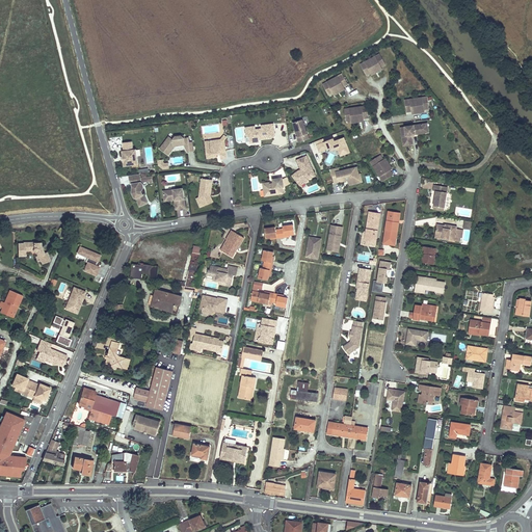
[(376,55),(356,65),(363,76),(367,74),(377,68),(381,64),(376,55)]
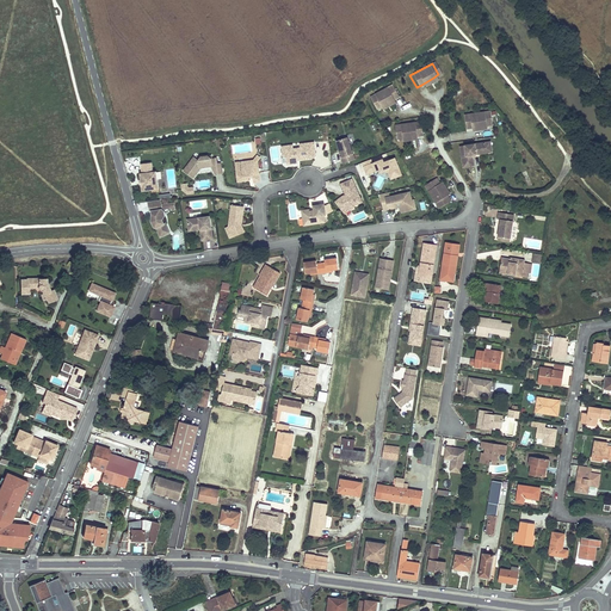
[(389,86),(366,99),(374,111),(378,107),(390,102),(395,98),(389,86)]
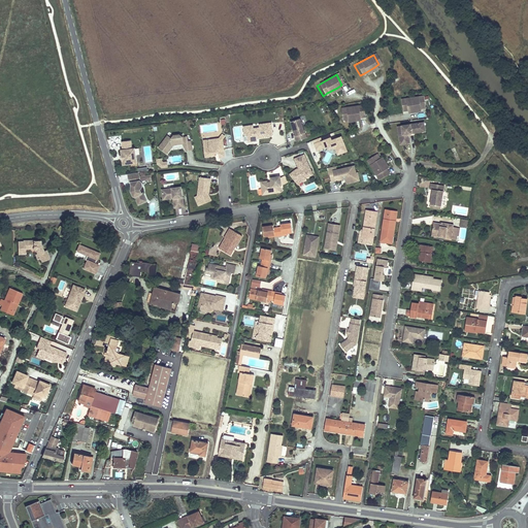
[(420,112),(426,111),(424,100),(401,104),(403,116),(408,114),(420,112)]
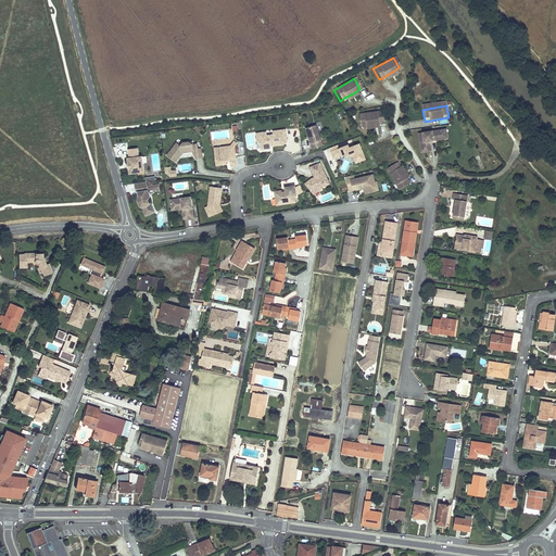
[(383,116),(359,119),(362,133),(367,131),(379,129),(386,128),(383,116)]
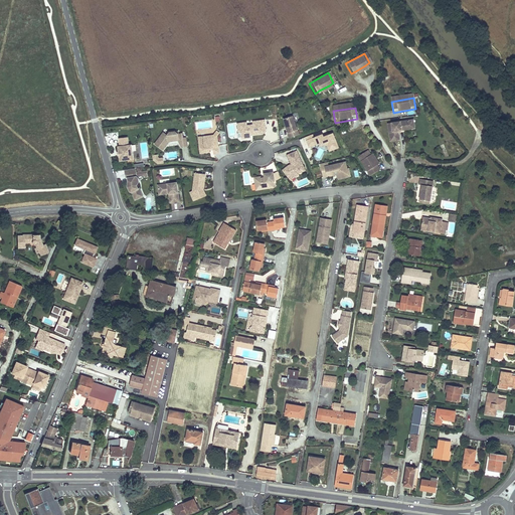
[(288,138),(298,135),(292,117),(283,120),(287,133),(286,133),(288,138)]
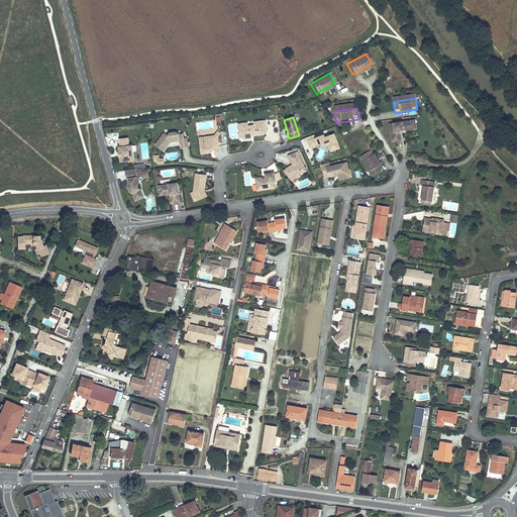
[(246,123),(237,124),(238,133),(241,133),(242,139),(250,138),(249,135),(249,134),(251,134),(251,135),(265,133),(266,132),(265,120),(252,122),(253,125),(246,126),(246,123)]
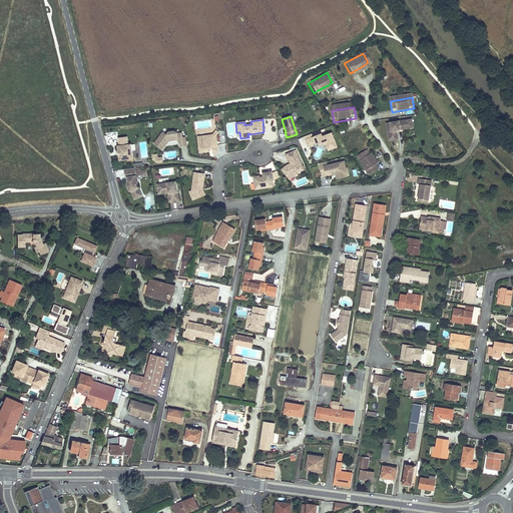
[(409,132),(408,123),(387,127),(390,144),(393,144),(392,138),(398,137),(398,136),(397,134),(400,133),(409,132)]
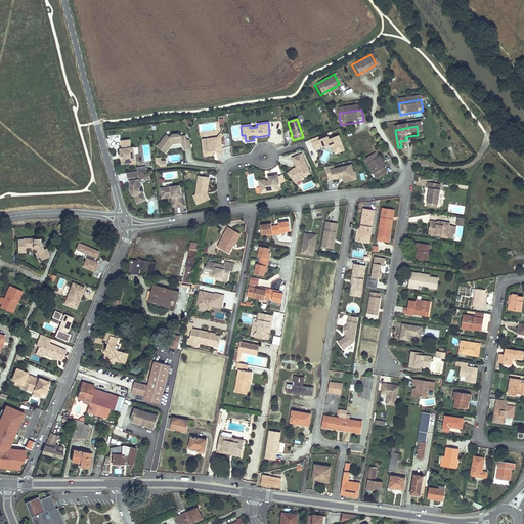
[(165,132),(157,146),(167,153),(173,142),(174,147),(180,146),(182,144),(183,149),(191,148),(189,138),(183,139),(182,134),(178,131),(172,133),(170,135),(165,132)]
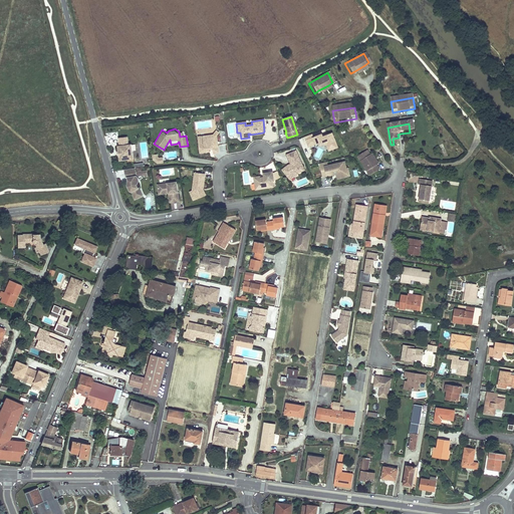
[(218,153),(215,136),(218,133),(215,131),(212,135),(210,138),(205,139),(202,137),(197,137),(199,153),(208,152),(208,150),(208,149),(211,148),(212,150),(212,154),(218,153)]
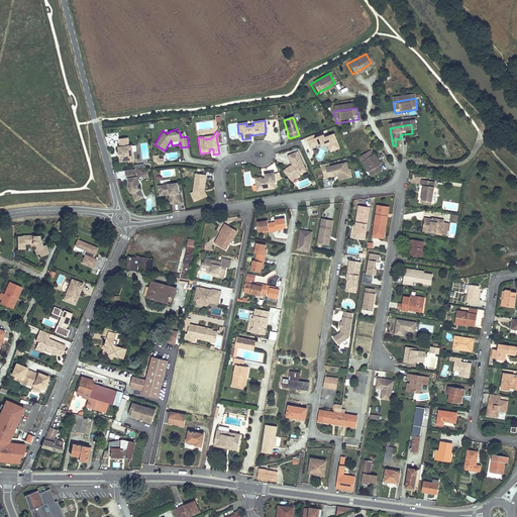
[(313,139),(306,142),(308,148),(319,144),(320,146),(324,145),(326,146),(329,152),(337,148),(332,134),(323,138),(321,135),(313,139)]
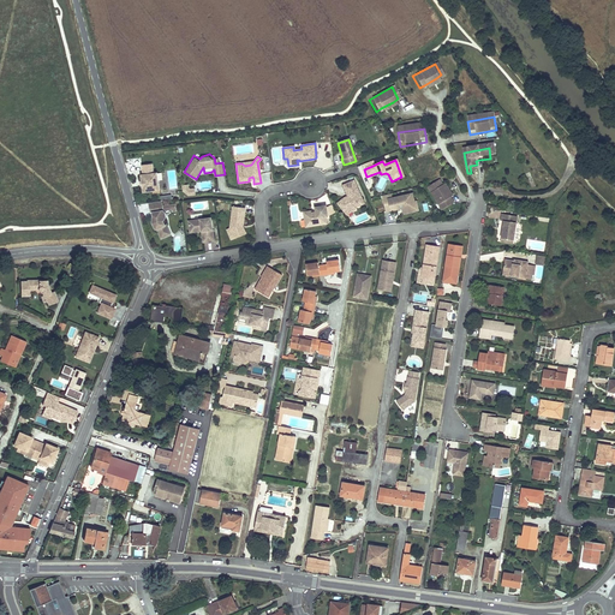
[(141,186),(142,192),(159,191),(156,173),(153,173),(151,163),(141,165),(142,174),(139,174),(141,181),(141,186)]
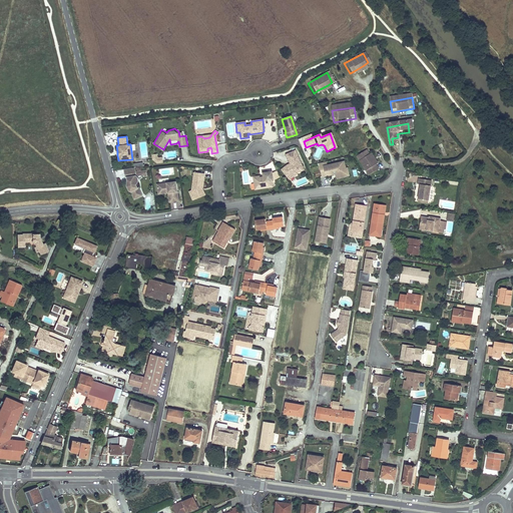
[(294,150),(285,154),(289,163),(290,165),(290,166),(288,167),(287,166),(282,171),(287,178),(292,174),(296,173),(303,170),(294,150)]
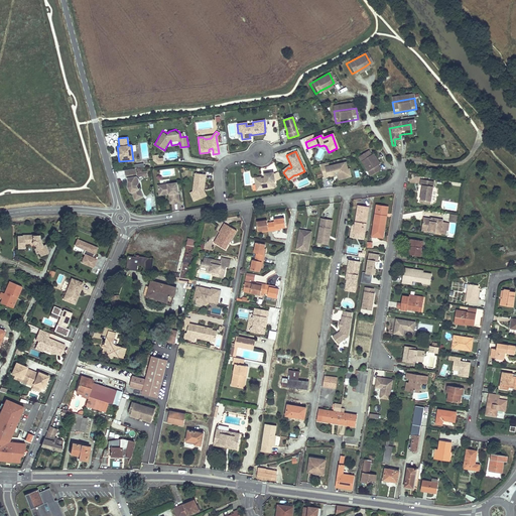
[(357,157),(369,176),(379,169),(376,165),(370,155),(367,151),(357,157)]
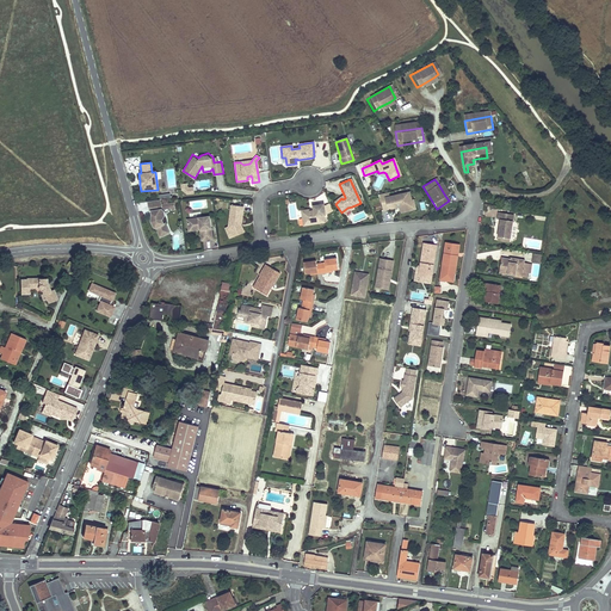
[(181,195),(195,192),(193,185),(189,186),(187,181),(180,183),(181,195)]
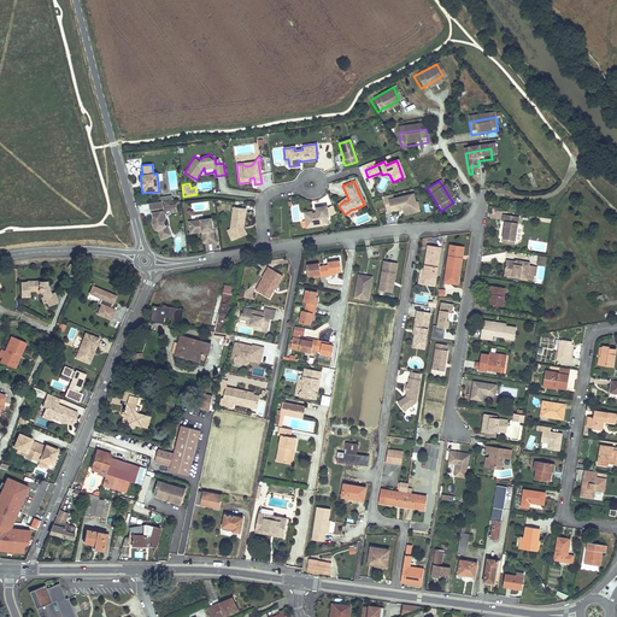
[(442,186),(450,198),(452,197),(445,184),(442,186)]
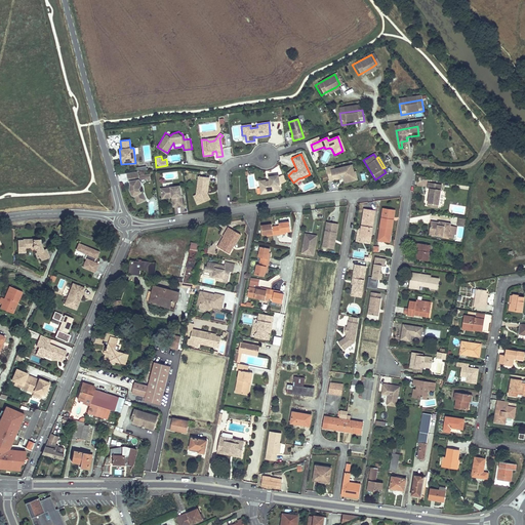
[(325,167),(328,182),(341,179),(344,179),(344,182),(342,182),(344,185),(352,183),(351,178),(353,174),(354,174),(351,166),(333,169),(333,165),(325,167)]
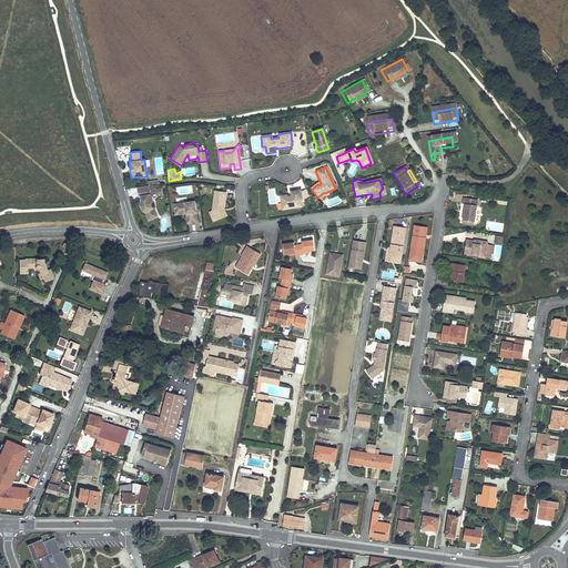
[(149,191),(148,185),(137,188),(138,196),(141,196),(141,200),(140,200),(139,205),(142,212),(143,212),(148,221),(156,216),(152,208),(151,209),(149,204),(152,201),(151,198),(150,195),(149,191)]
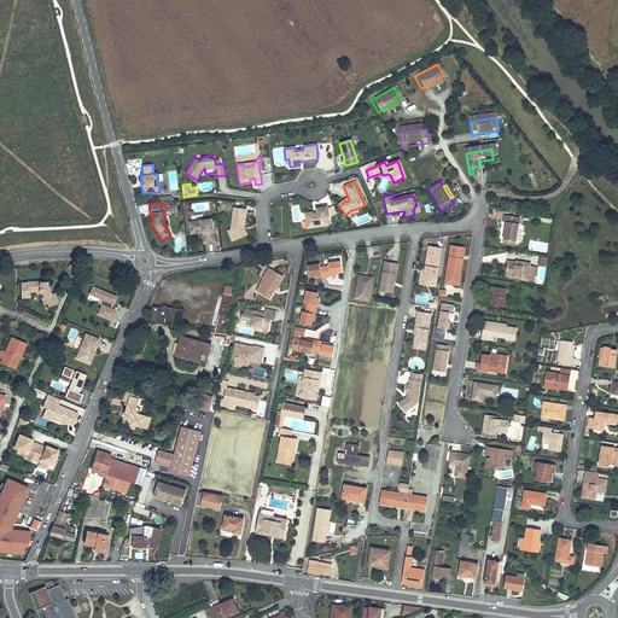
[(244,208),(232,207),(231,227),(234,240),(244,237),(240,228),(242,226),(243,226),(244,208)]
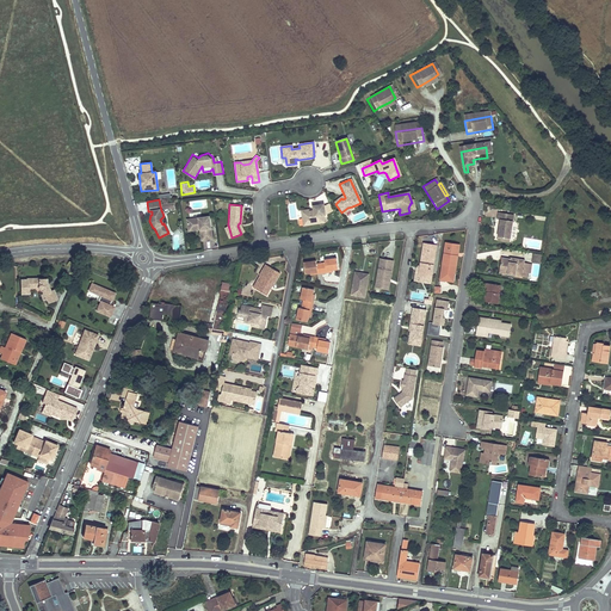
[(301,213),(303,228),(321,224),(320,218),(323,217),(325,217),(323,208),(323,207),(313,208),(313,213),(313,214),(312,215),(310,214),(308,214),(308,211),(301,213)]
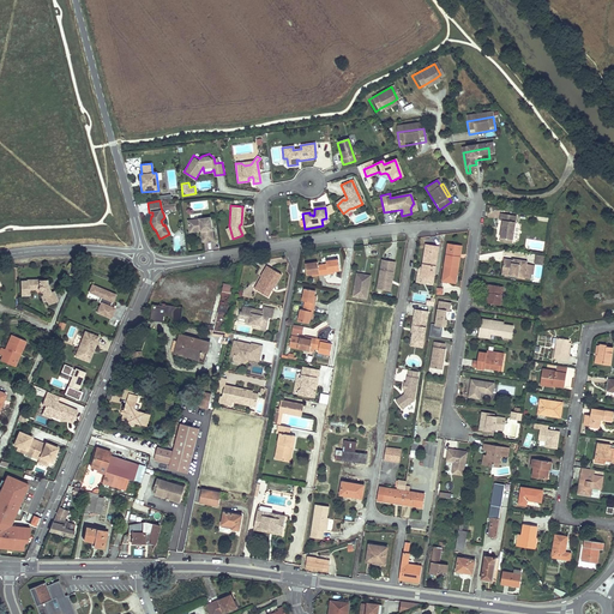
[(513,240),(517,216),(501,214),(500,220),(504,221),(503,227),(505,228),(504,230),(501,230),(501,238),(513,240)]
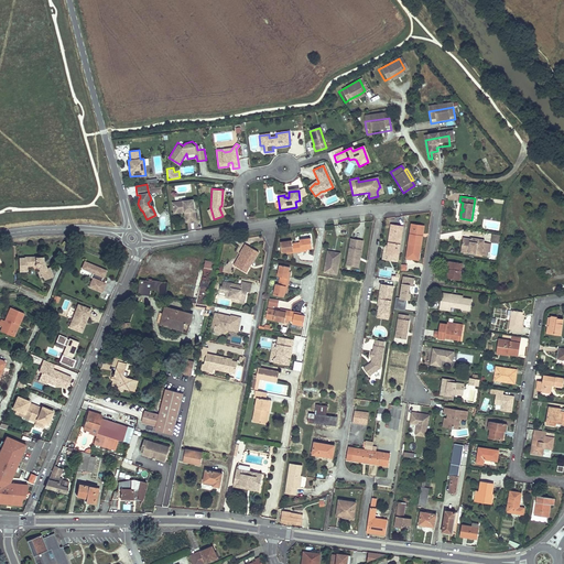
[(195,220),(192,199),(171,202),(172,210),(183,209),(183,212),(186,210),(187,221),(195,220)]
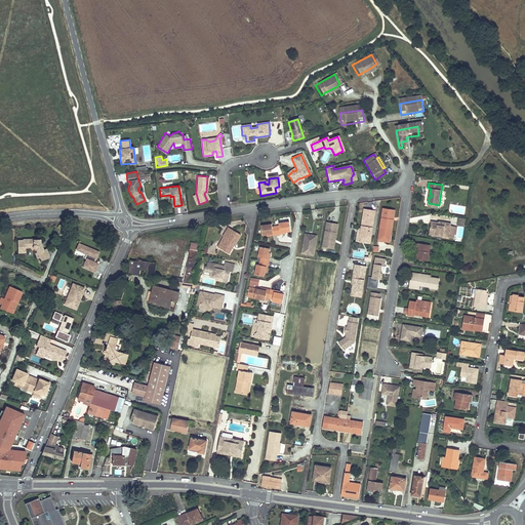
[(393,211),(384,210),(380,228),(377,242),(385,243),(386,236),(391,236),(392,230),(393,221),(392,220),(393,211)]
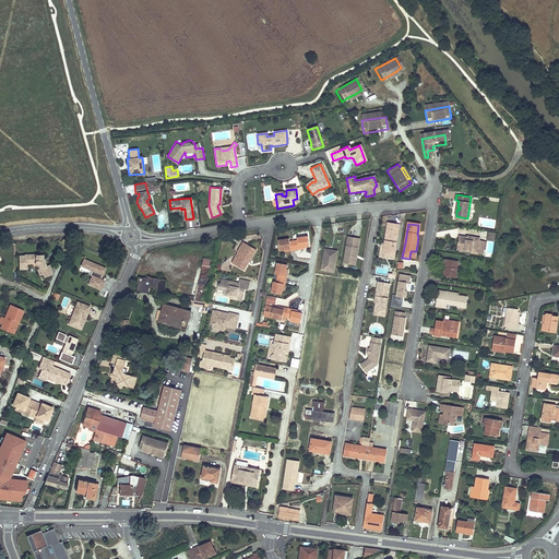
[(400,226),(393,225),(391,233),(387,232),(384,245),(384,246),(385,246),(385,248),(383,248),(383,253),(394,256),(400,226)]
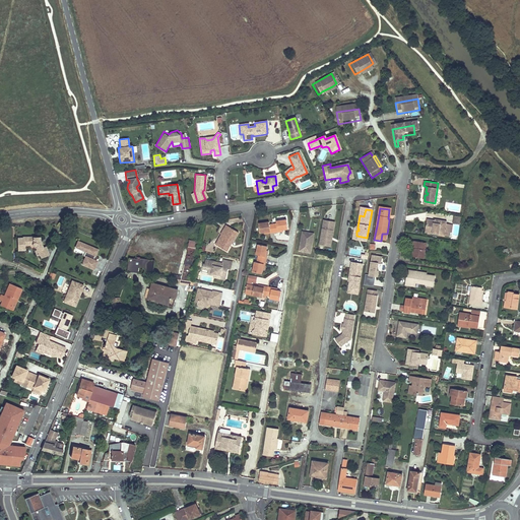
[(463,217),(454,215),(453,223),(462,224),(463,217)]
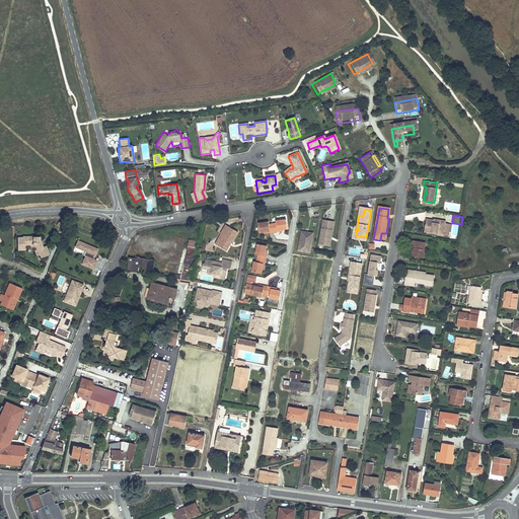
[(330,245),(335,220),(322,218),(318,243),(330,245)]
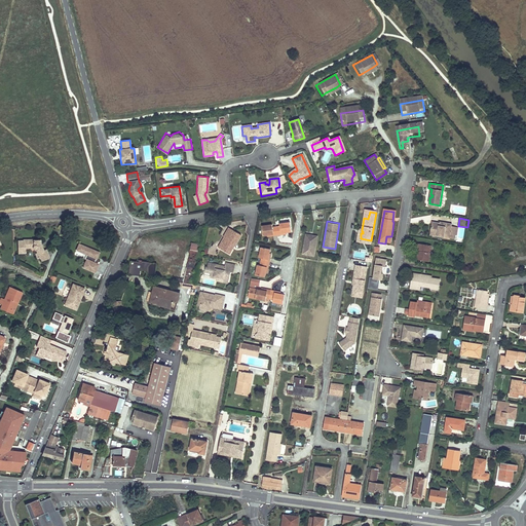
[(280,226),(276,226),(277,234),(282,234),(282,232),(288,231),(292,231),(291,222),(280,223),(280,226)]
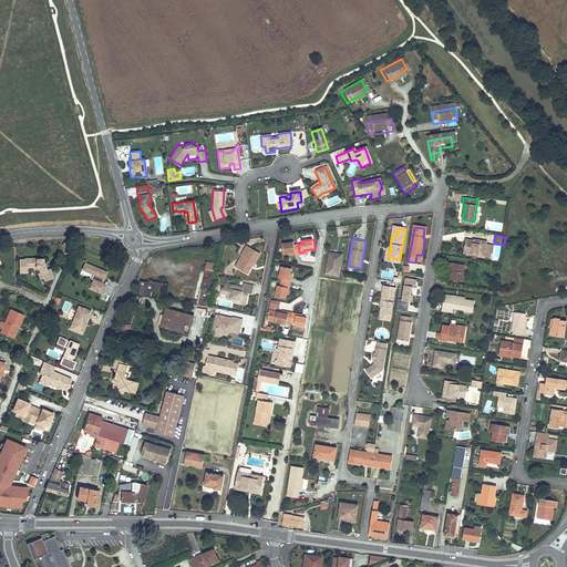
[(477,244),(476,244),(475,255),(478,256),(480,251),(487,253),(488,244),(487,244),(487,241),(478,239),(477,244)]
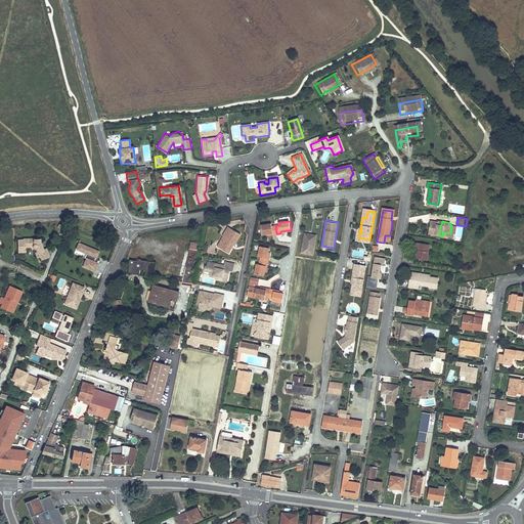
[(271,223),(261,224),(262,233),(267,233),(272,232),(273,234),(276,233),(275,225),(272,226),(271,223)]
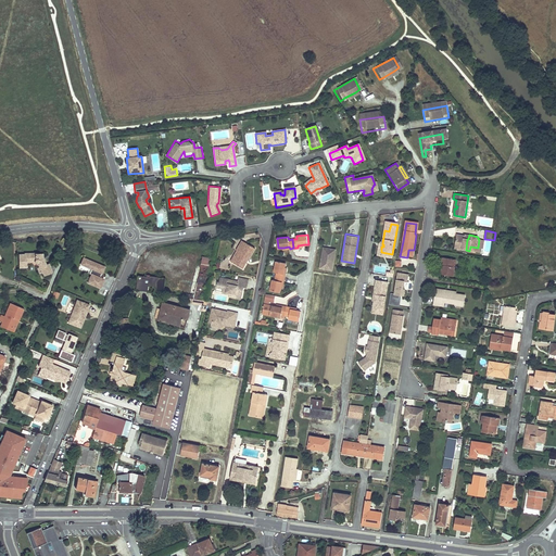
[(454,248),(466,250),(467,239),(465,238),(456,237),(454,248)]
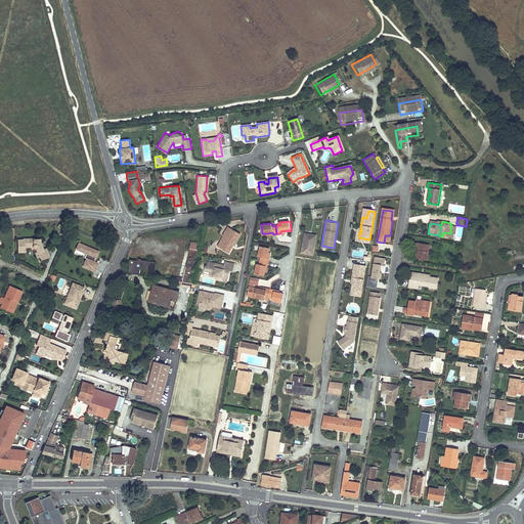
[(227,226),(223,234),(220,241),(223,243),(220,247),(229,252),(232,246),(230,245),(231,244),(233,245),(241,232),(232,227),(231,228),(227,226)]
